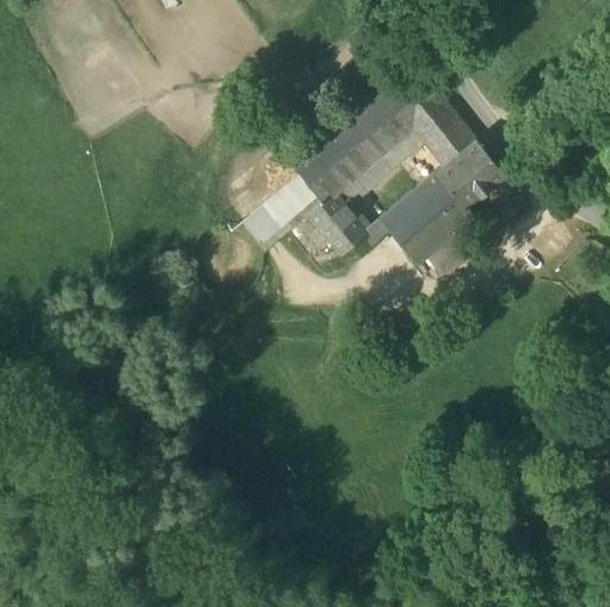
[(56,12),(76,0),(53,0),(50,1),(56,12)]
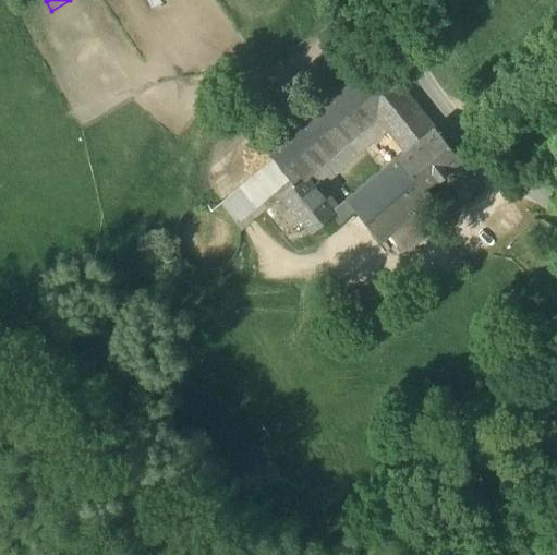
[(267,152),(275,160),(294,184),(304,176),(305,178),(306,177),(376,118),(389,133),(404,153),(434,129),(378,60),(267,152)]
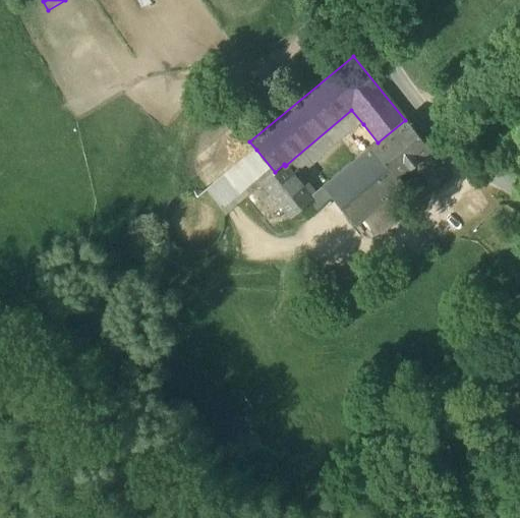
[(286,165),(297,179),(363,124),(351,110),(286,165)]
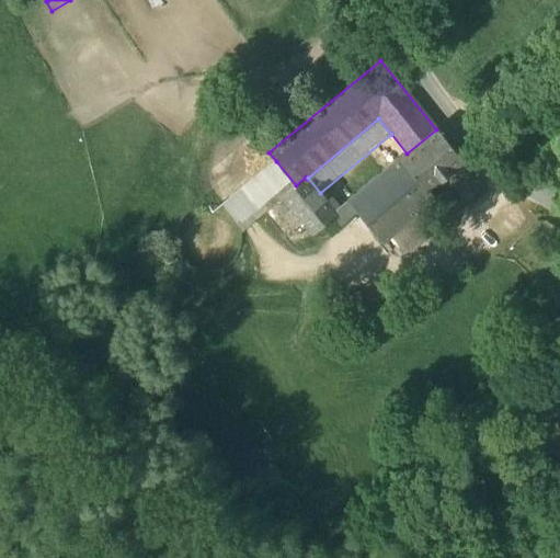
[(400,159),(426,191),(427,190),(463,162),(436,129),(407,154),(400,159)]
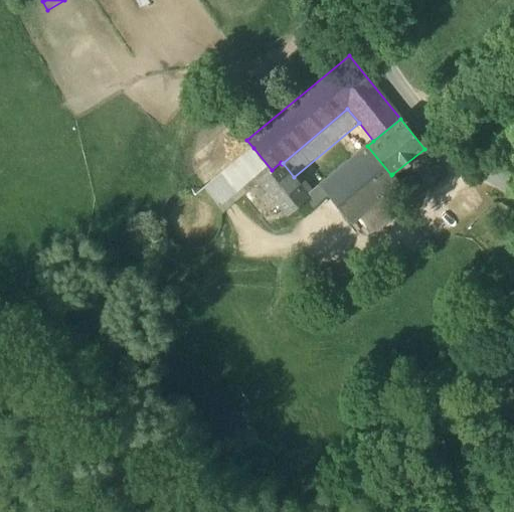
[(328,196),(351,224),(359,217),(389,193),(400,184),(392,174),(391,175),(367,146),(320,185),(328,196)]
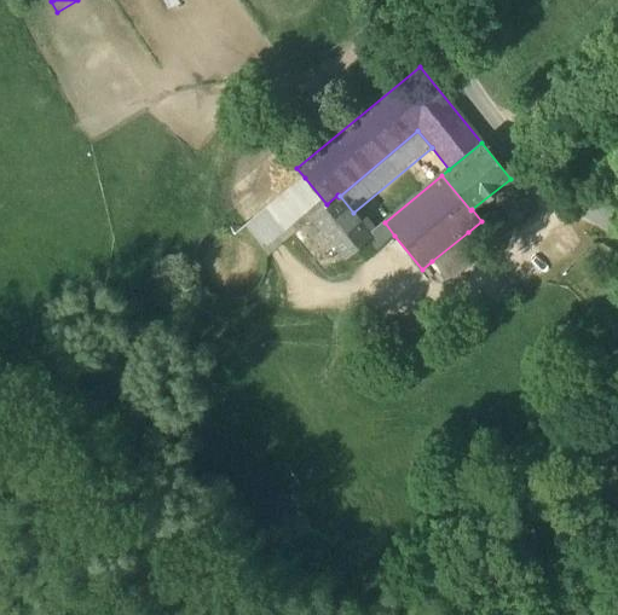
[(310,218),(327,204),(305,178),(246,226),(269,254),(310,219),(311,219),(310,218)]
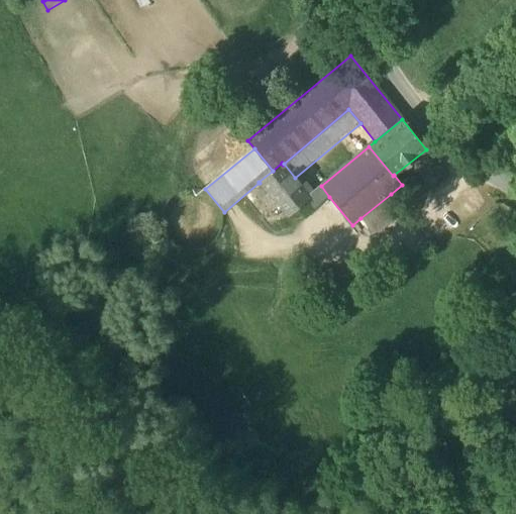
[(259,183),(288,217),(297,209),(311,198),(309,196),(295,178),(284,164),(283,165),(282,163),(273,171),(259,182),(260,183),(259,183)]
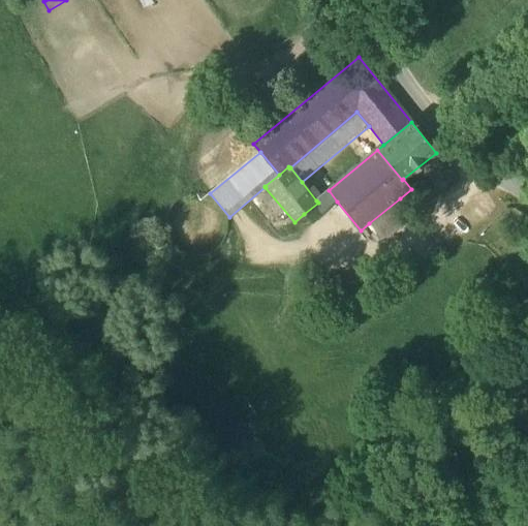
[(318,203),(304,214),(312,223),(337,202),(329,190),(316,200),(318,203)]
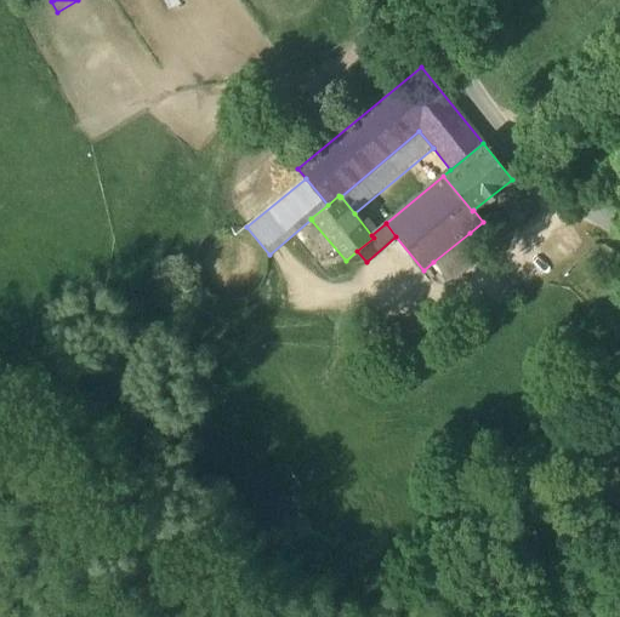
[(433,262),(450,283),(487,253),(470,233),(433,262)]
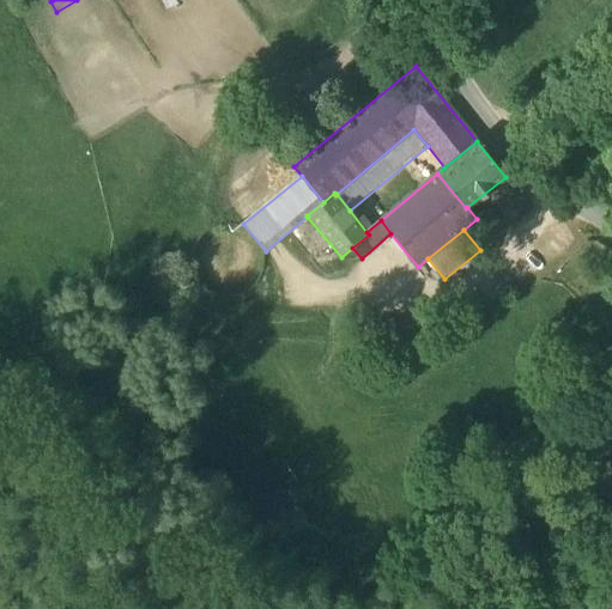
All buildings are outlined.
